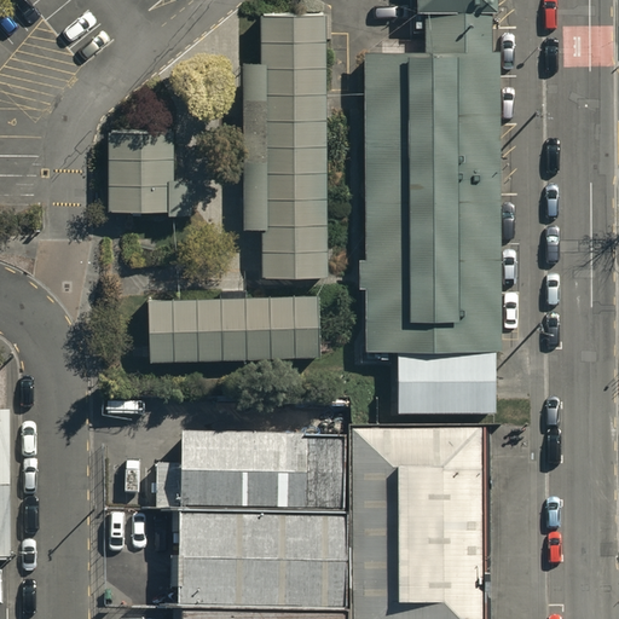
[(497,0),(422,0),(423,42),(498,41),(497,0)]
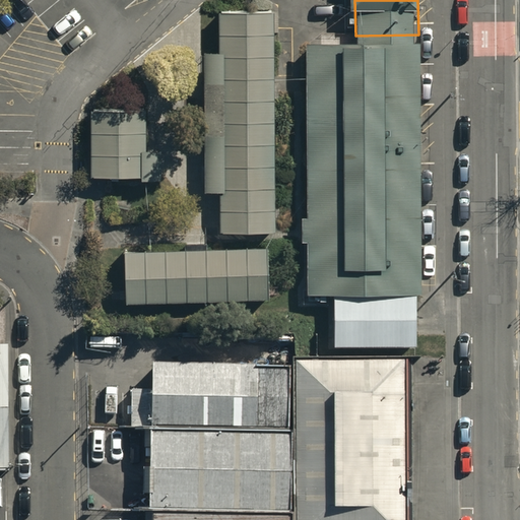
[(275,10),(218,11),(219,230),(276,230),(275,40),(275,10)]
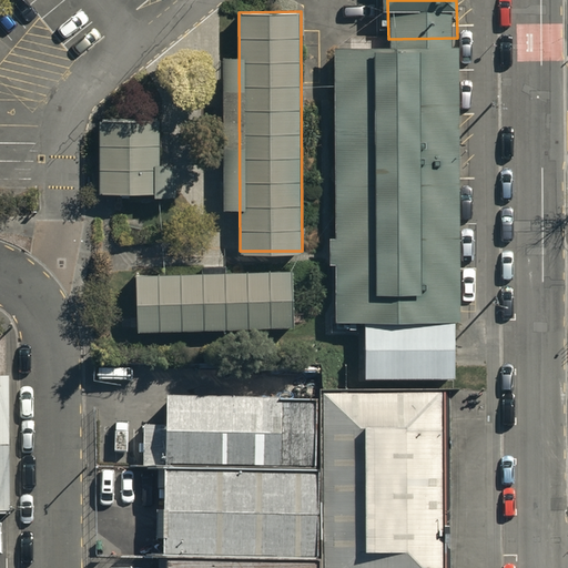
[(458,44),(334,46),(335,321),(460,320),(458,44)]
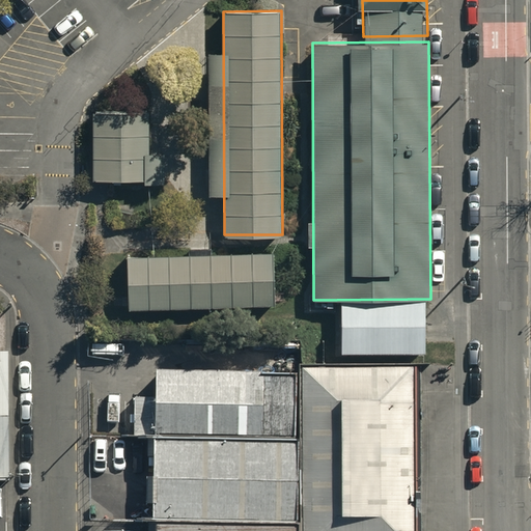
[(151,111),(94,112),(95,179),(146,178),(146,184),(166,184),(166,152),(152,152),(151,111)]
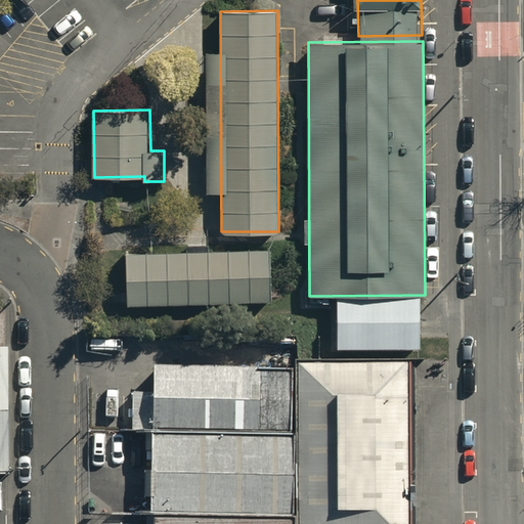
[(271,250),(129,252),(130,304),(272,302),(271,250)]
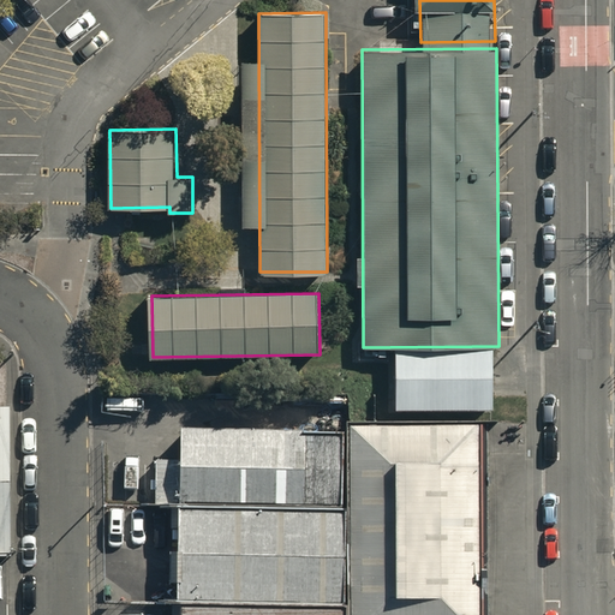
[(494,353),(396,354),(398,410),(494,410),(494,353)]
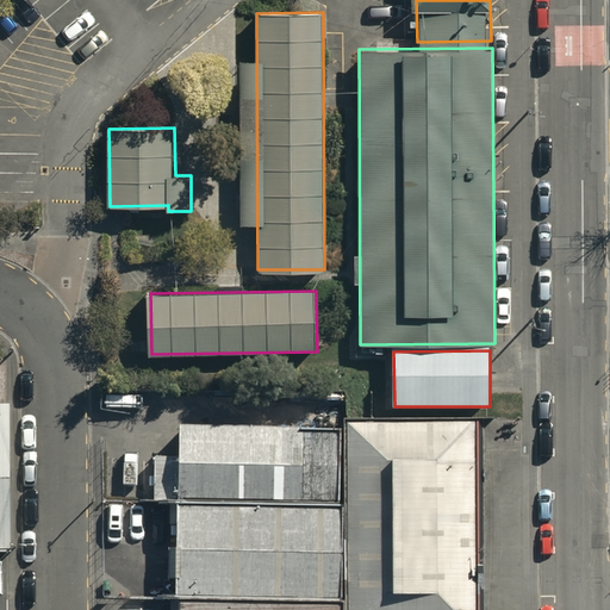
[(337,428),(176,429),(178,506),(337,505),(337,428)]
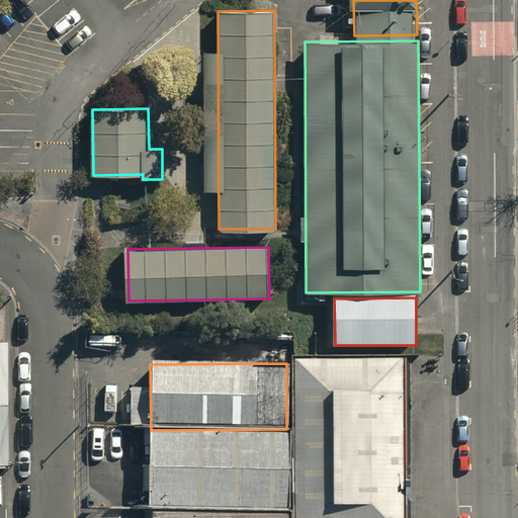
[(406,517),(406,363),(291,363),(291,517),(406,517)]
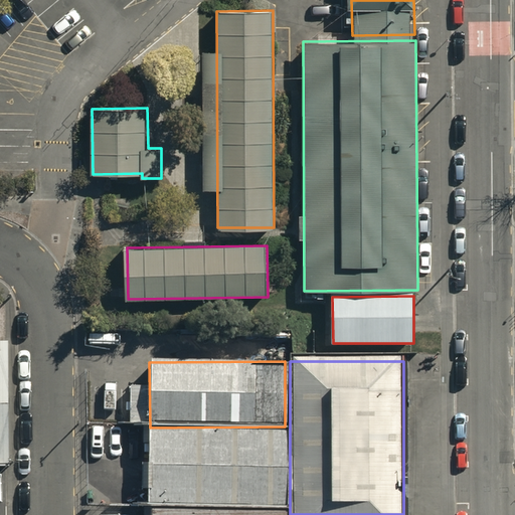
[(285,428),(149,428),(149,508),(286,507),(285,428)]
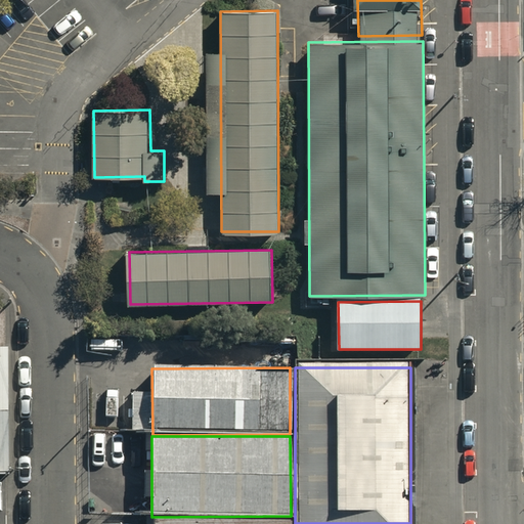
All buildings are outlined.
